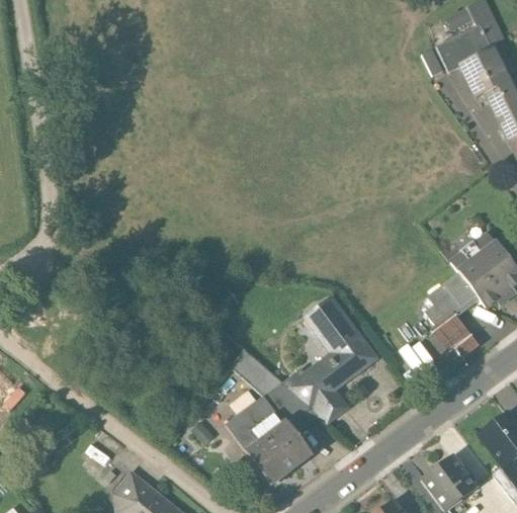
[(475,0),(465,4),(476,25),(491,17),(482,0),(475,0)]
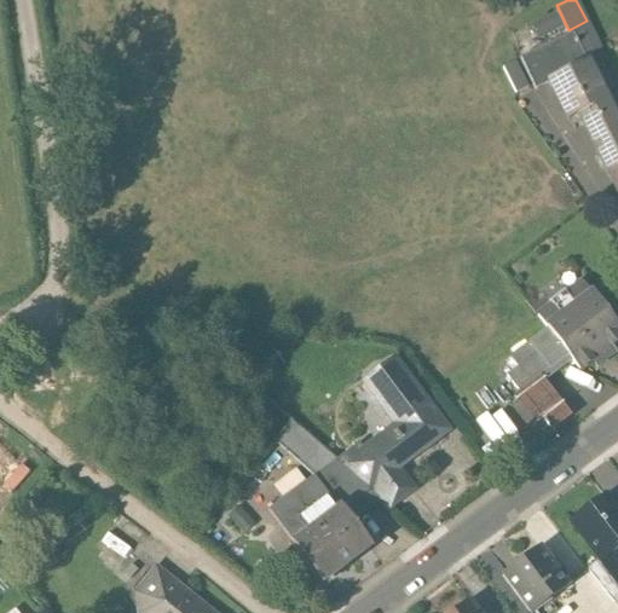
[(569,30),(518,55),(535,86),(546,81),(552,77),(585,61),(588,67),(605,58),(587,21),(569,30)]
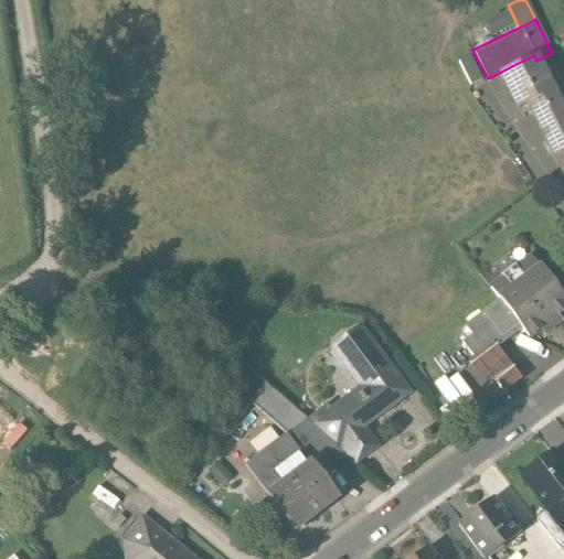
[(469,52),(457,58),(469,82),(481,76),(469,52)]
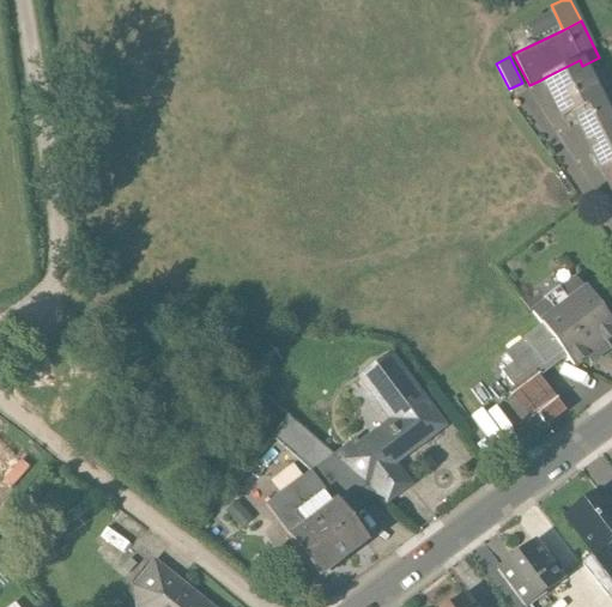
[(580,60),(546,77),(540,80),(558,120),(573,114),(577,120),(604,107),(582,66),(580,60)]
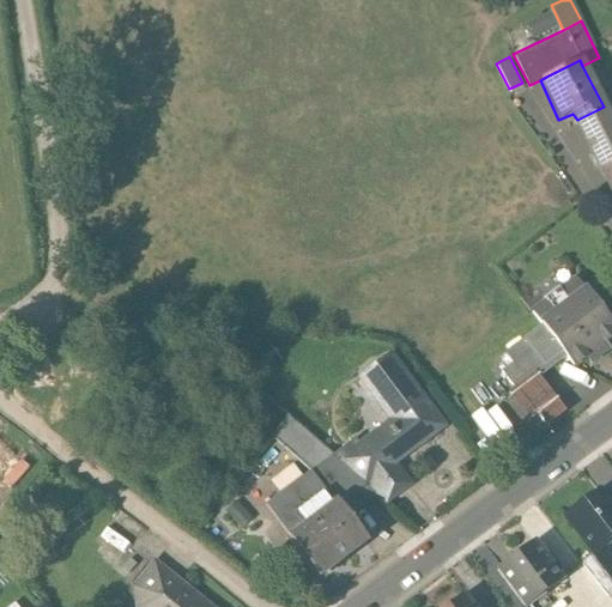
[(611,163),(611,121),(604,107),(577,120),(601,169),(611,163)]
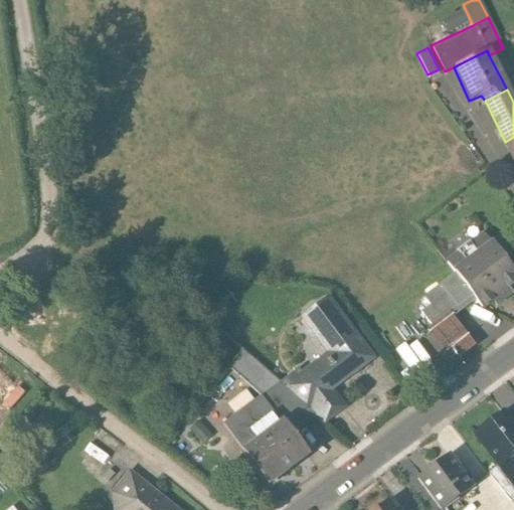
[(513,137),(505,142),(513,161),(513,137)]
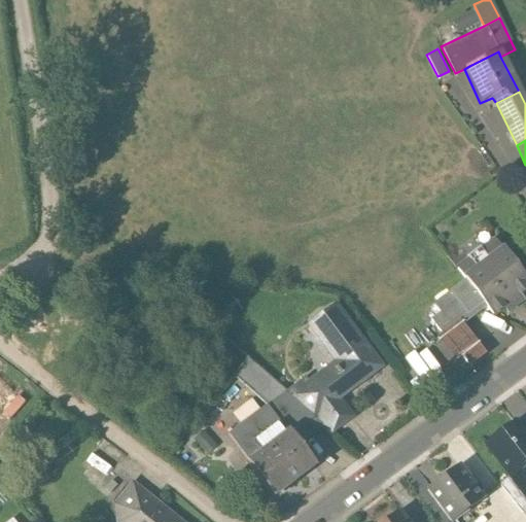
[(525,279),(517,268),(498,243),(494,237),(481,246),(479,244),(466,253),(468,256),(456,266),(464,277),(483,301),(492,312),(505,302),(504,301),(514,293),(515,296),(525,286),(525,279)]
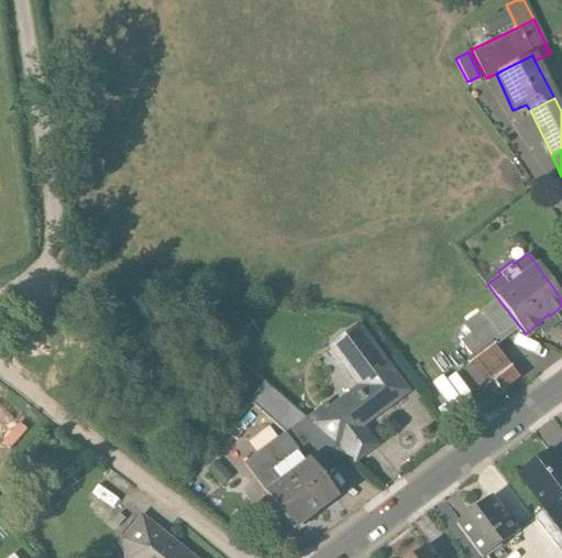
[(561,279),(552,286),(561,298),(561,279)]
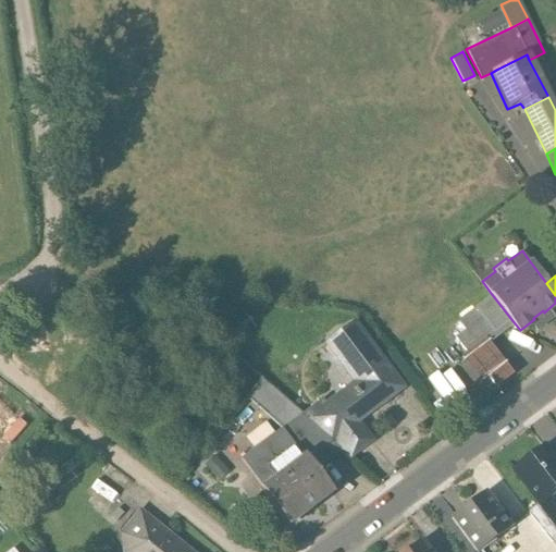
[(510,318),(491,293),(474,306),(482,315),(496,334),(511,322),(508,319),(510,318)]
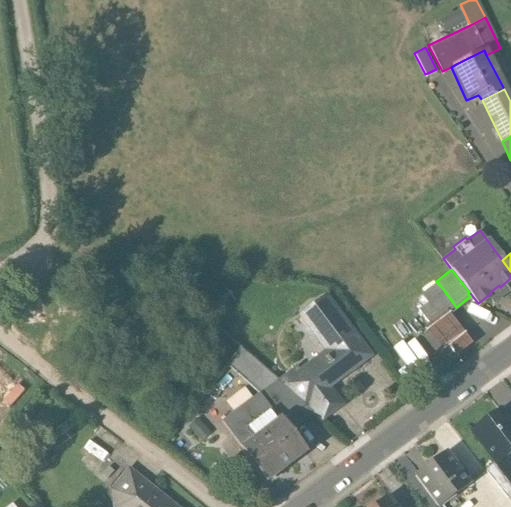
[(456,307),(443,289),(417,308),(431,326),(456,307)]
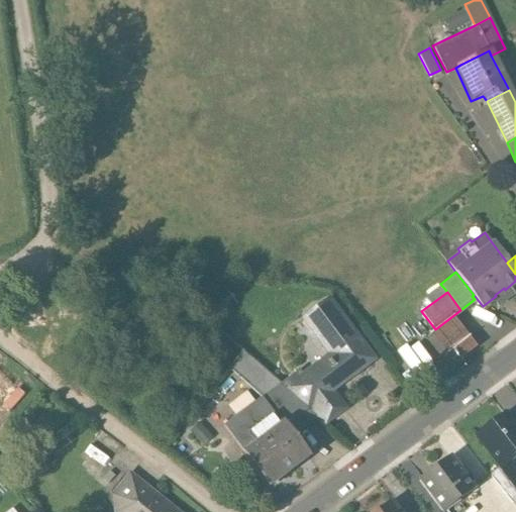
[(353,335),(339,317),(341,316),(329,299),(306,316),(318,333),(321,331),(334,349),(300,376),(312,391),(317,399),(331,389),(373,357),(355,334),(353,335)]
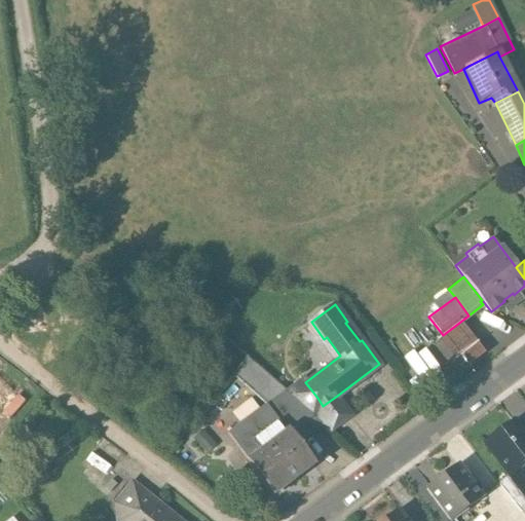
[(305,406),(247,355),(231,373),(264,401),(285,428),(287,426),(298,442),(323,422),(305,406)]
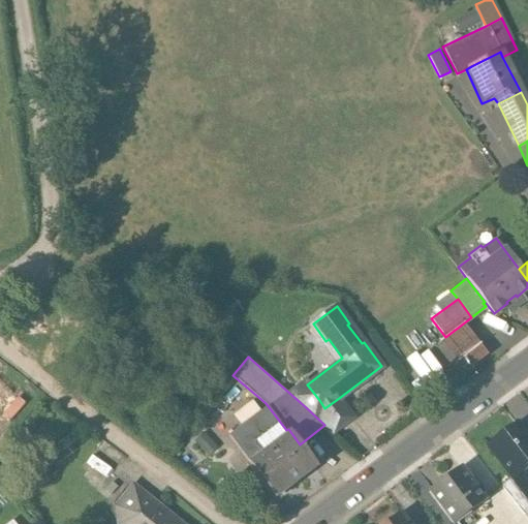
[(324,408),(319,400),(307,408),(324,425),(334,432),(353,417),(339,398),(324,408)]
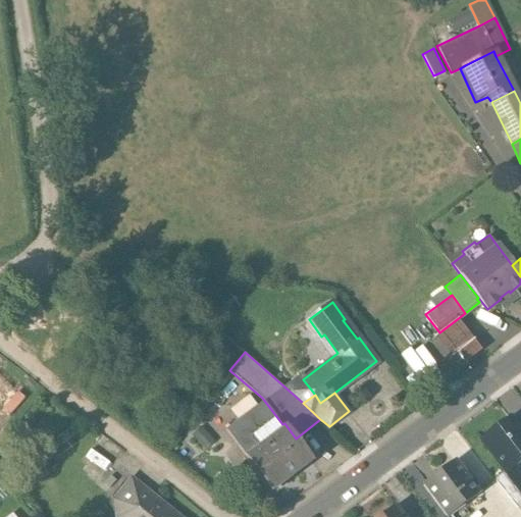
[(282,424),(277,428),(264,411),(243,426),(240,422),(238,419),(226,428),(248,456),(246,458),(271,490),(312,459),(296,438),(284,423),(282,424)]
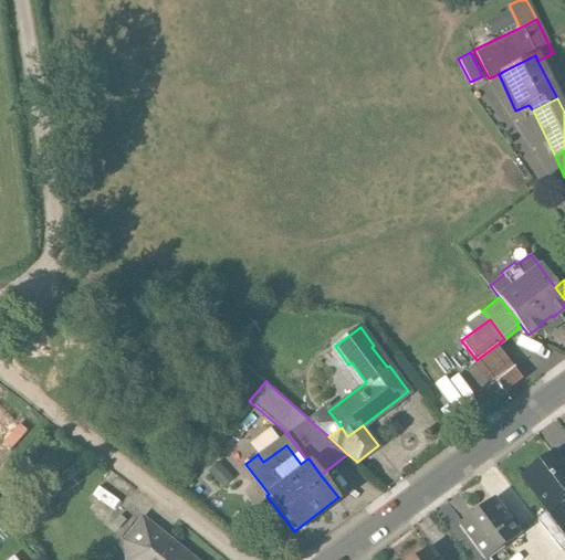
[(564,467),(553,452),(521,475),(546,509),(547,510),(556,504),(564,496),(564,467)]
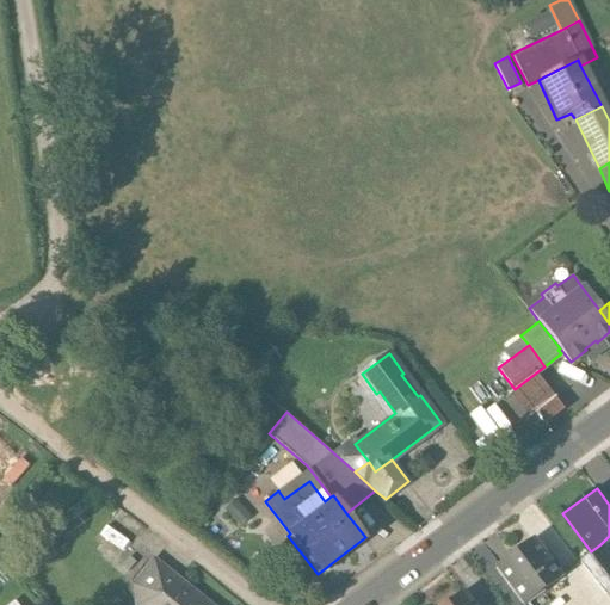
[(531,538),(494,566),(521,602),(523,604),(527,602),(560,576),(552,566),(541,551),(531,538)]
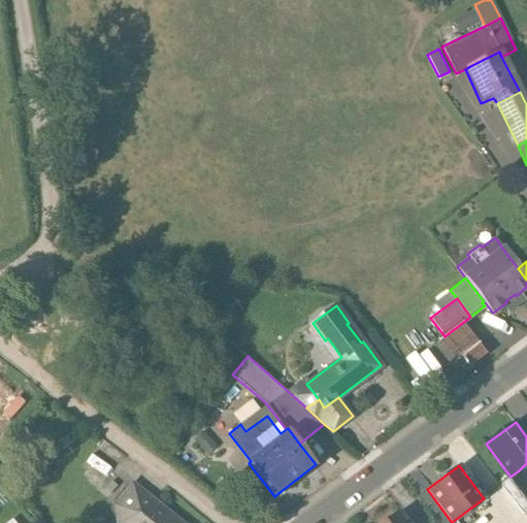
[(526,507),(526,481),(519,470),(511,477),(509,476),(500,483),(522,511),(526,507)]
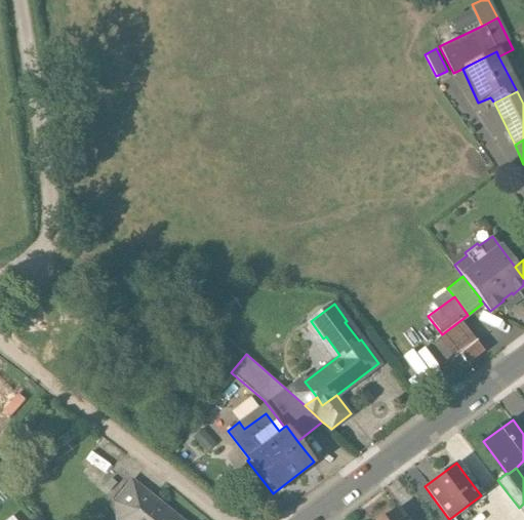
[(479,482),(470,470),(465,474),(474,486),(479,482)]
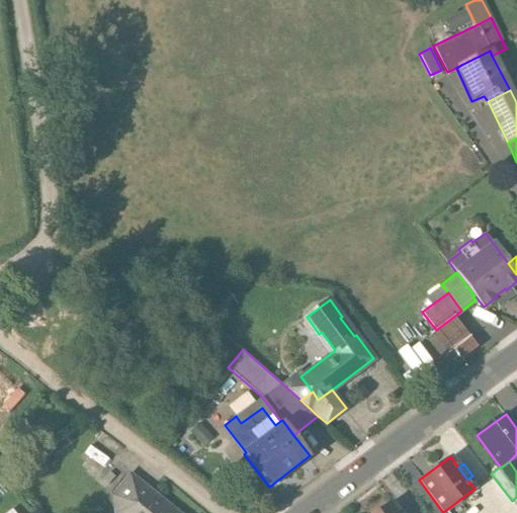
[(178,512),(130,475),(113,495),(116,512),(178,512)]
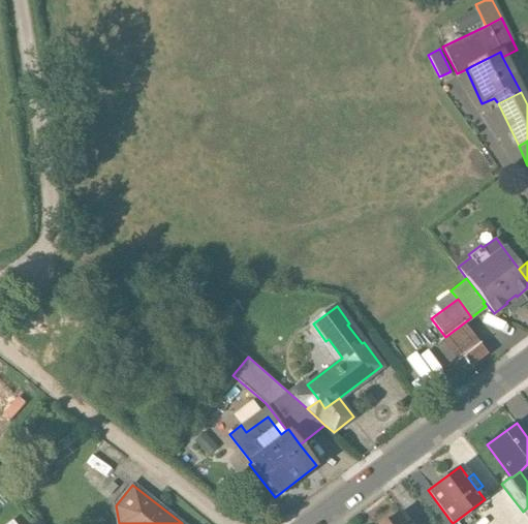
[(408,523),(400,511),(381,523),(408,523)]
